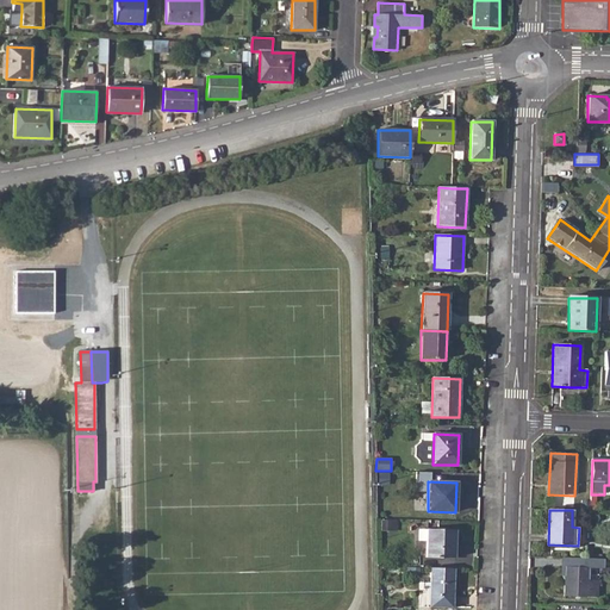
[(427,529),(427,556),(454,558),(454,530),(427,529)]
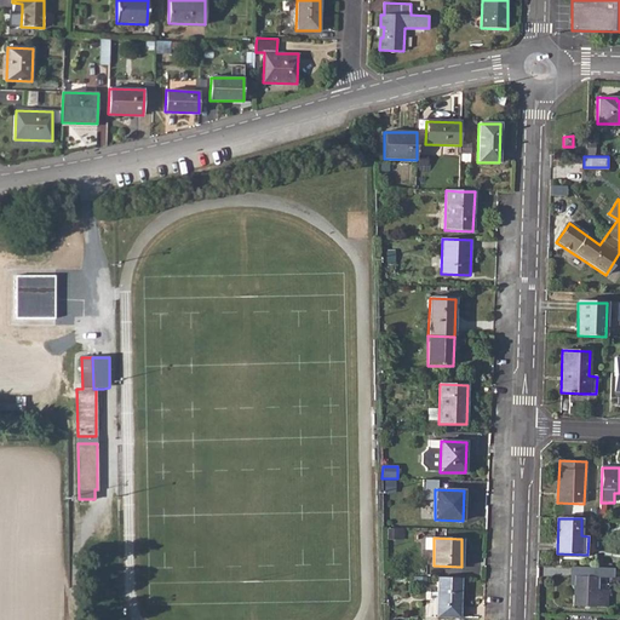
[(575,575),(574,607),(608,607),(608,590),(598,589),(598,577),(575,575)]
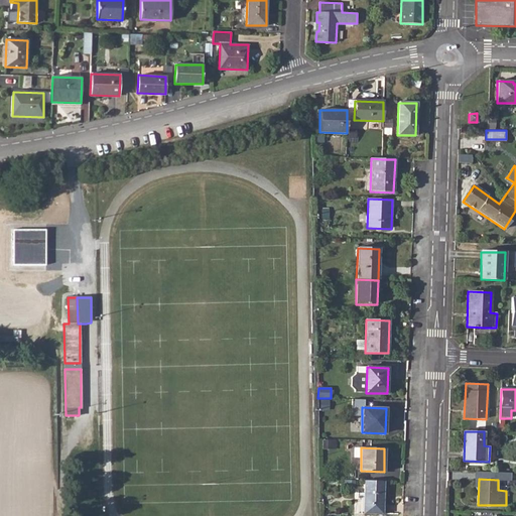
[(384,481),(364,481),(363,512),(380,513),(380,504),(383,504),(384,481)]
